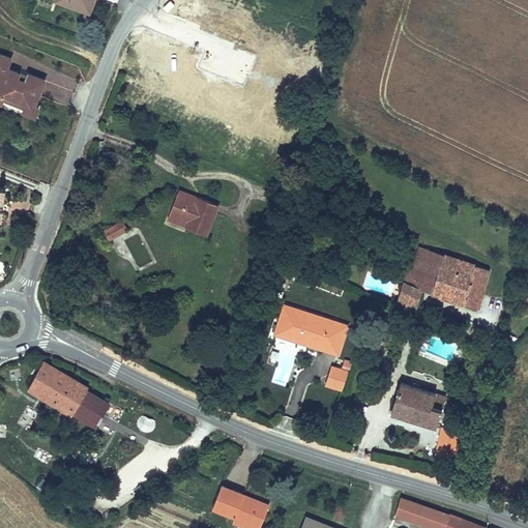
[(95,0),(53,0),(53,2),(90,16),(95,0)]
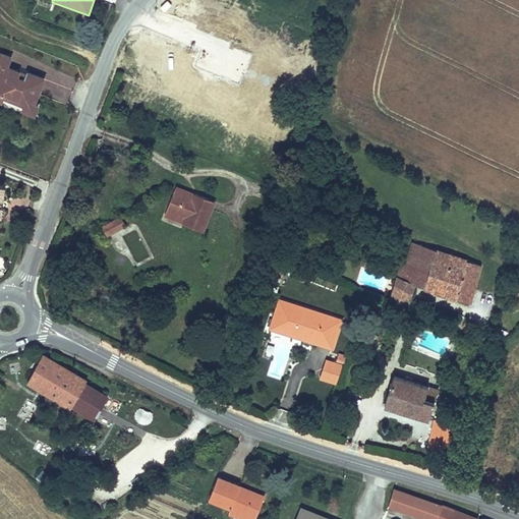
[(38,105),(34,104),(44,77),(27,71),(26,74),(24,79),(16,76),(18,71),(5,66),(9,56),(0,53),(0,101),(1,101),(2,98),(4,93),(25,101),(23,106),(22,109),(34,114),(38,105)]
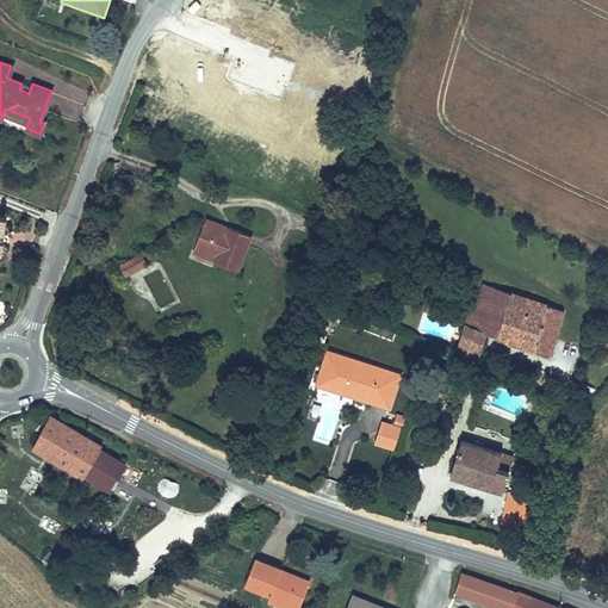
[(5,109),(2,115),(28,124),(30,118),(5,109)]
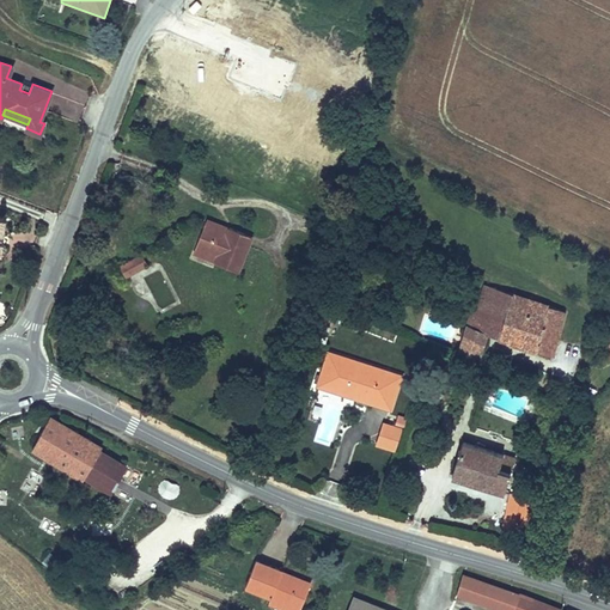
[(229,229),(206,220),(203,226),(226,235),(229,229)]
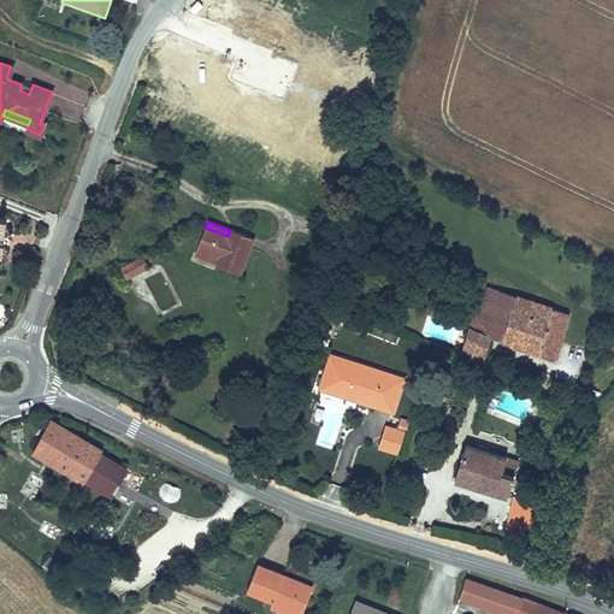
[(253,240),(230,230),(228,236),(205,228),(196,249),(219,258),(217,265),(240,273),(253,240)]
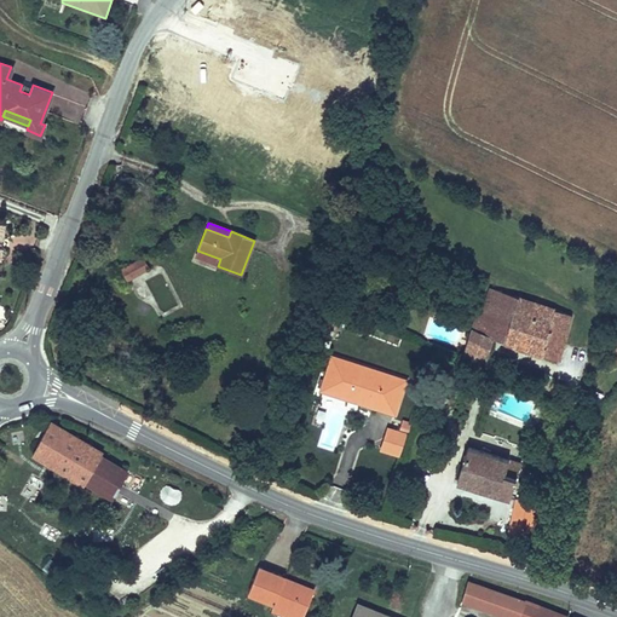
[(220,259),(197,251),(195,257),(218,266),(220,259)]
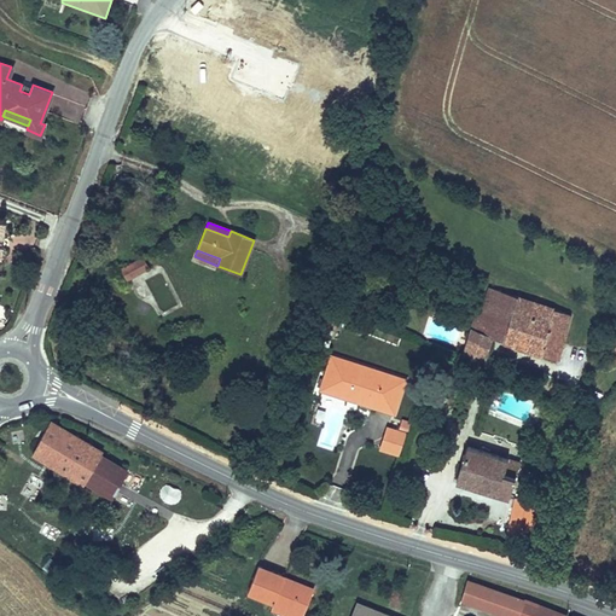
[(141,260),(122,269),(127,280),(147,271),(141,260)]
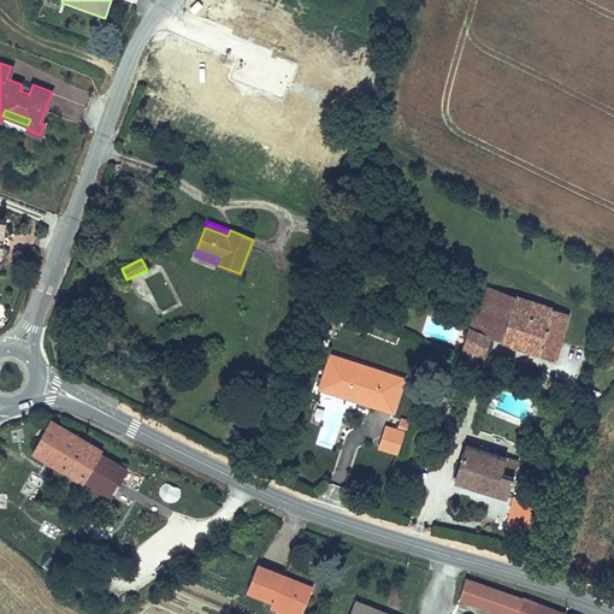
[(514,297),(486,288),(479,308),(489,313),(482,337),(485,338),(499,343),(514,297)]
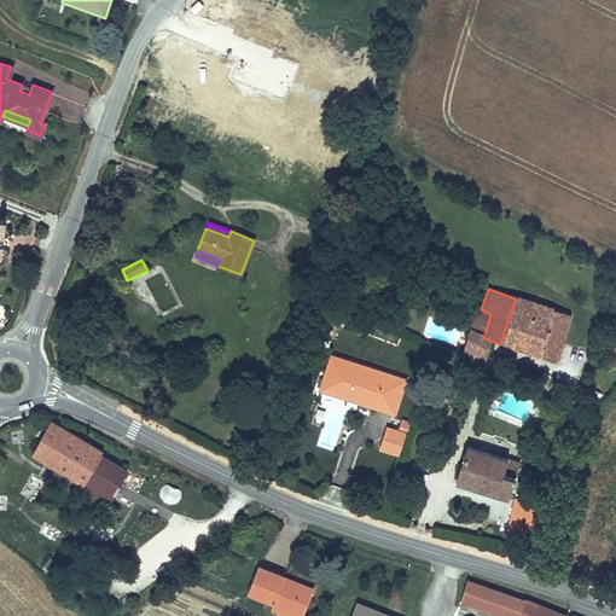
[(528,303),(516,298),(500,344),(512,348),(528,303)]
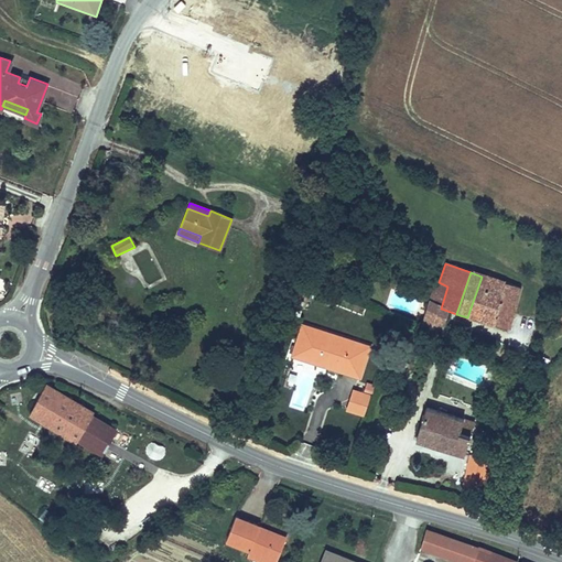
[(518,289),(482,277),(467,317),(504,330),(518,289)]
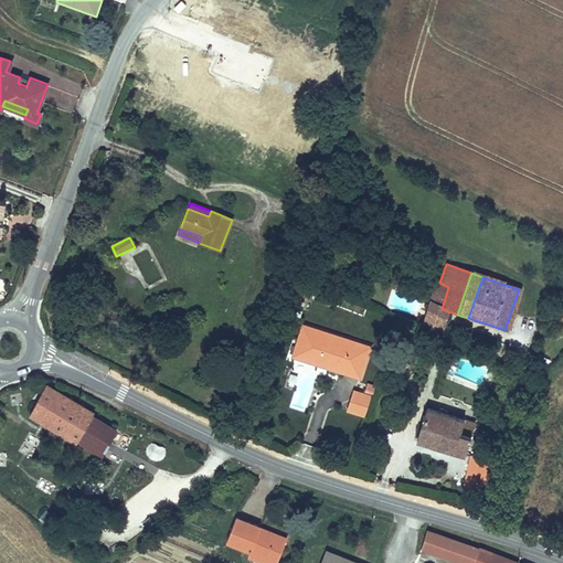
[(436,291),(432,290),(420,325),(424,327),(437,331),(445,310),(442,309),(448,287),(439,283),(436,291)]
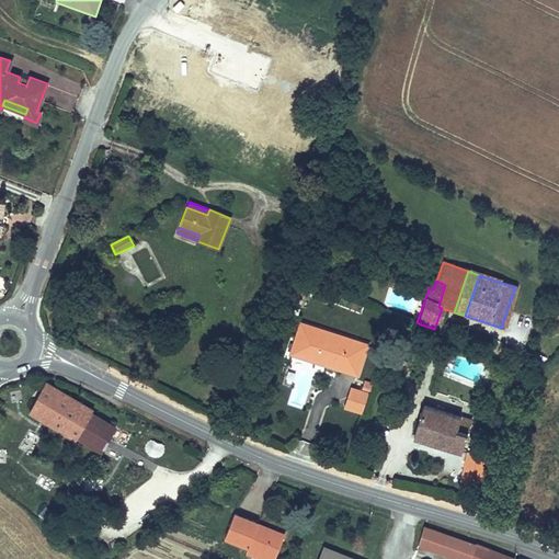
[(358,377),(368,346),(299,323),(289,355),(358,377)]
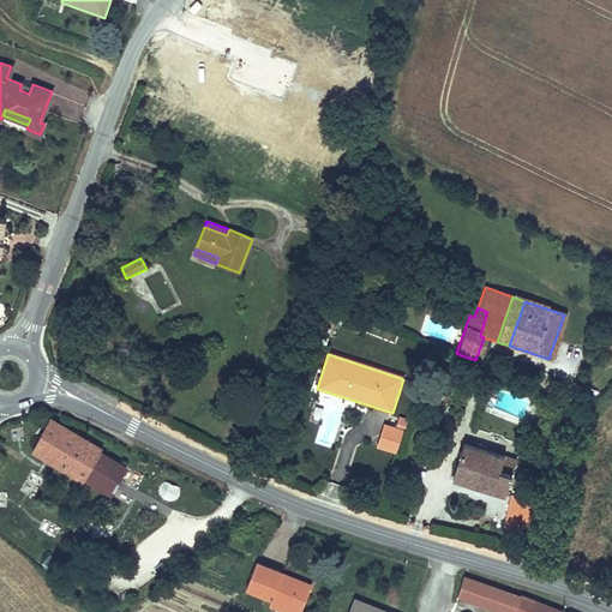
[(313,412),(312,420),(318,420),(315,447),(333,449),(337,409),(323,407),(323,413),(313,412)]
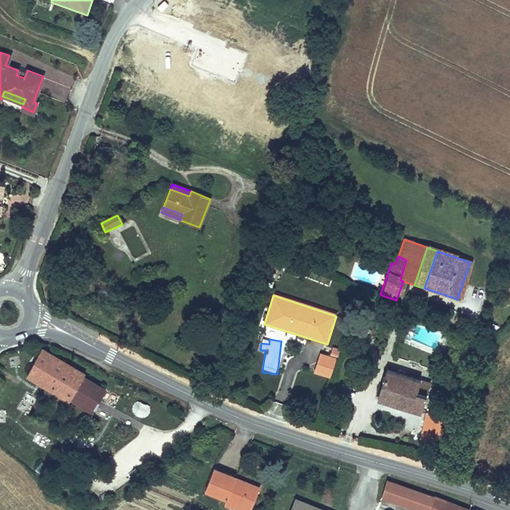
[(332,348),(329,357),(336,359),(337,359),(340,351),(332,348)]
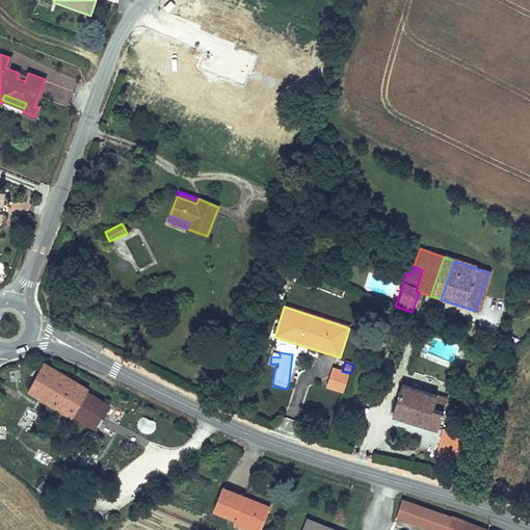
[(87,392),(43,366),(25,396),(71,422),(74,419),(95,431),(99,422),(108,406),(87,395),(87,392)]
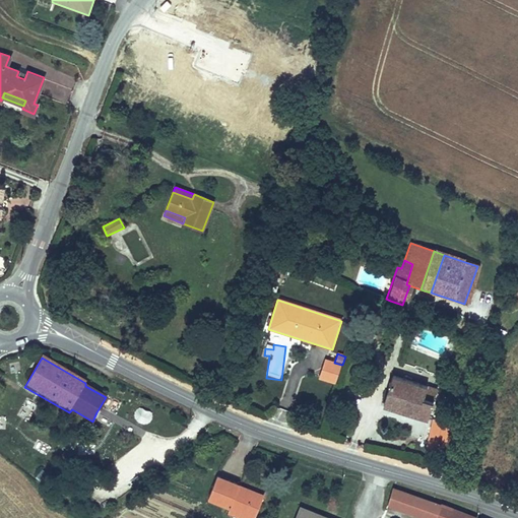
[(325,360),(319,380),(334,385),(341,365),(334,363),(325,360)]
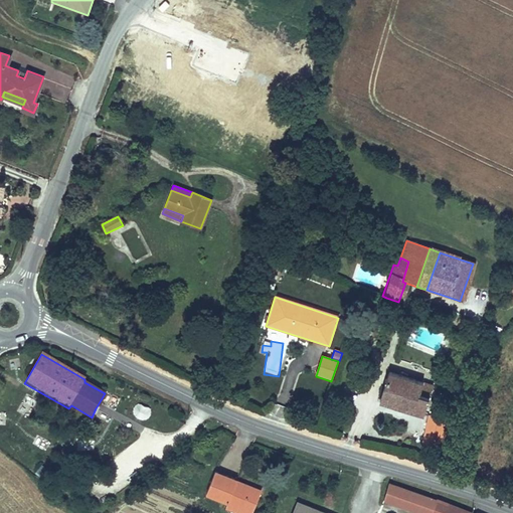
[(430,386),(386,372),(377,400),(421,414),(430,386)]
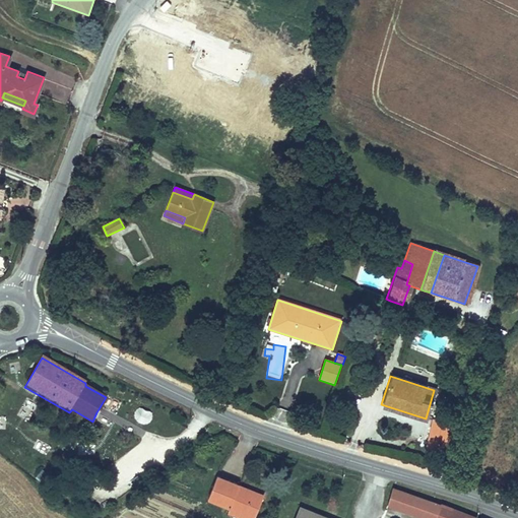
[(25,421),(25,412),(16,411),(15,419),(25,421)]
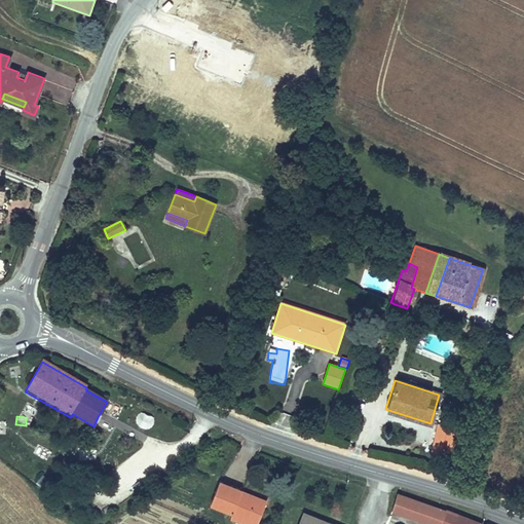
[(455,429),(435,425),(428,455),(448,459),(455,429)]
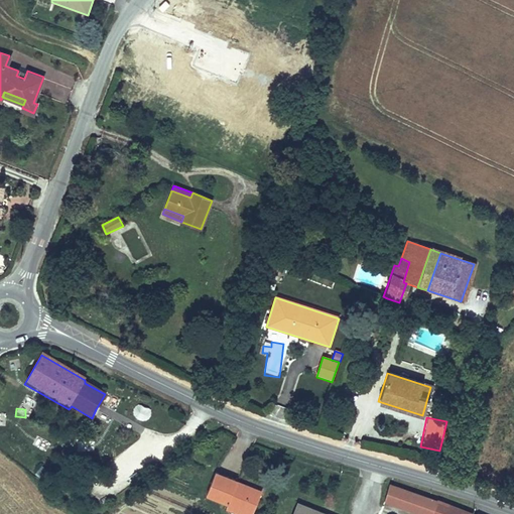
[(32,450),(41,451),(42,442),(33,441),(32,450)]
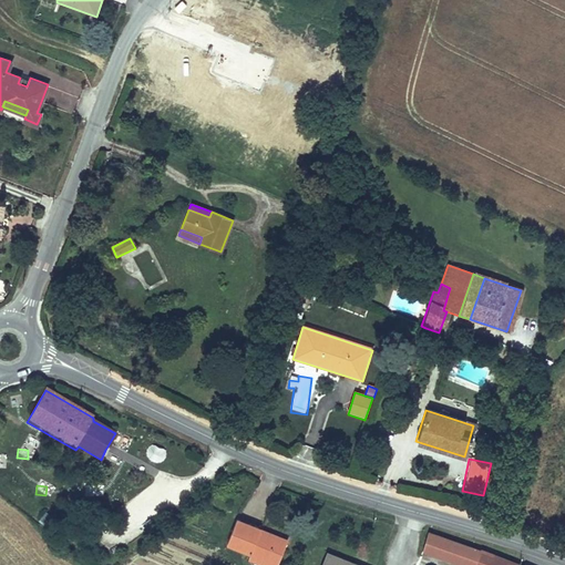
[(277,564),(288,540),(236,520),(225,546),(249,556),(247,562),(255,564),(277,564)]
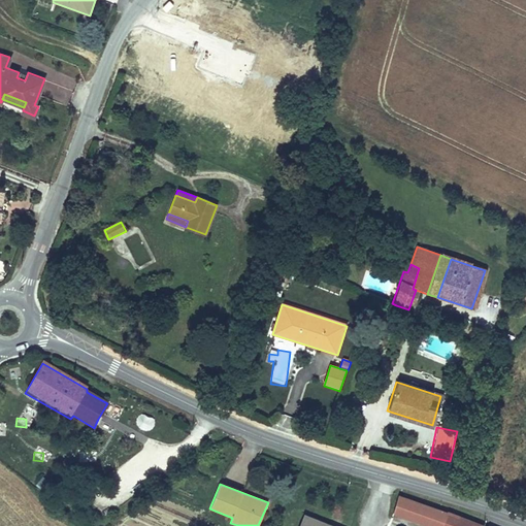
[(447,513),(398,495),(392,514),(424,525),(463,525),(466,519),(447,512),(447,513)]
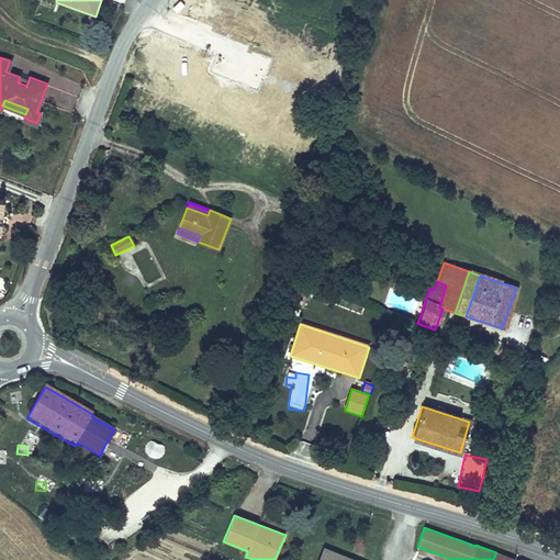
[(355,559),(323,547),(317,559),(355,559)]
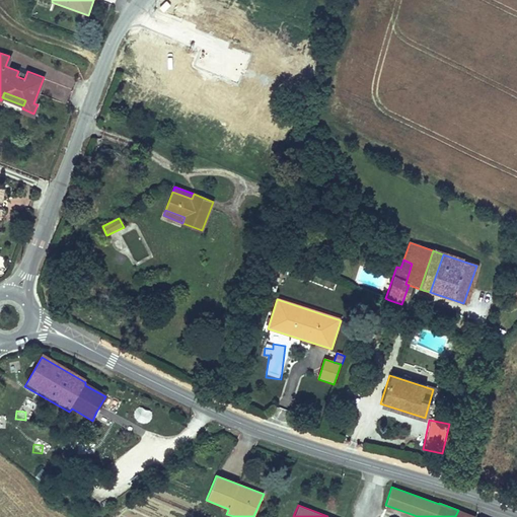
All buildings are outlined.
